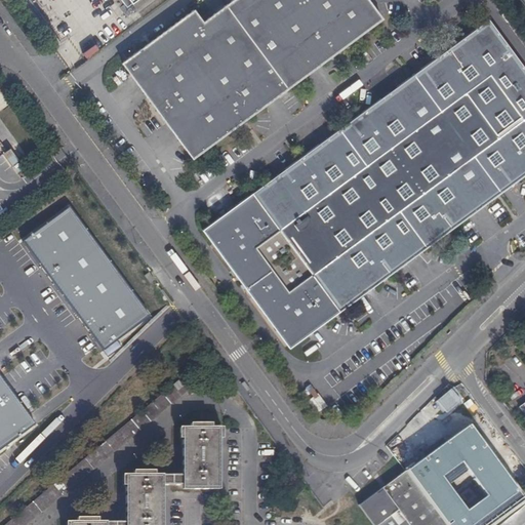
[(234,0),(203,23),(194,10),(122,64),(193,159),(381,18),(367,0),(234,0)]
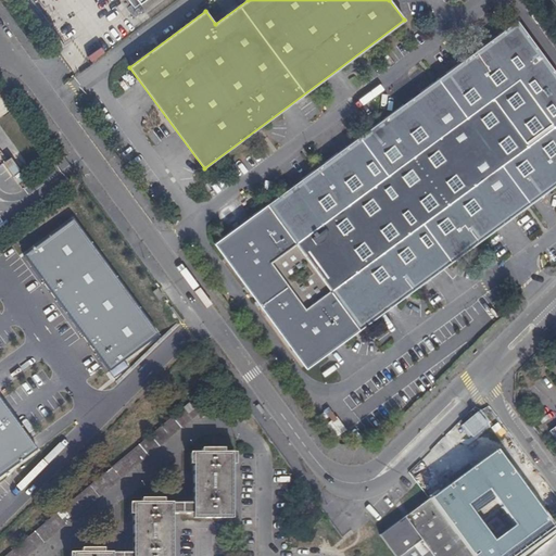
[(555,186),(555,73),(518,22),(216,244),(307,368),(555,186)]
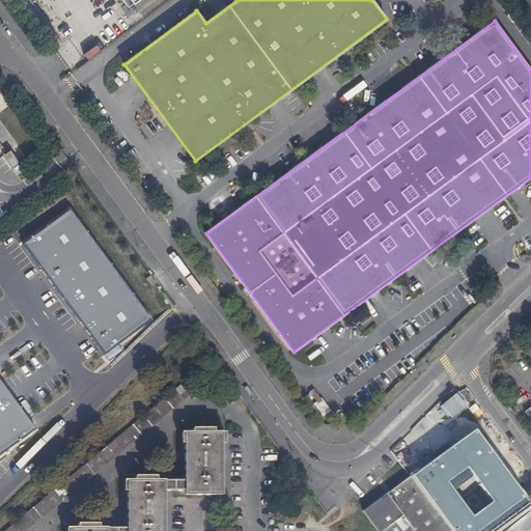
[(86,57),(99,51),(95,45),(83,51),(86,57)]
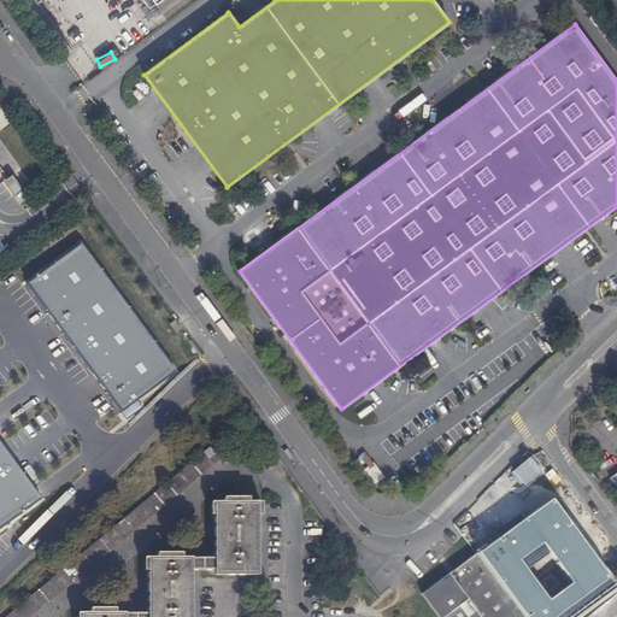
[(81,245),(27,285),(122,412),(176,374),(81,245)]
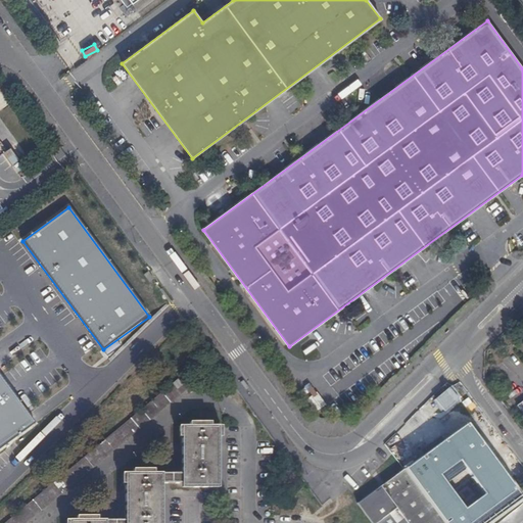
[(0,448),(35,424),(32,419),(0,375),(0,448)]
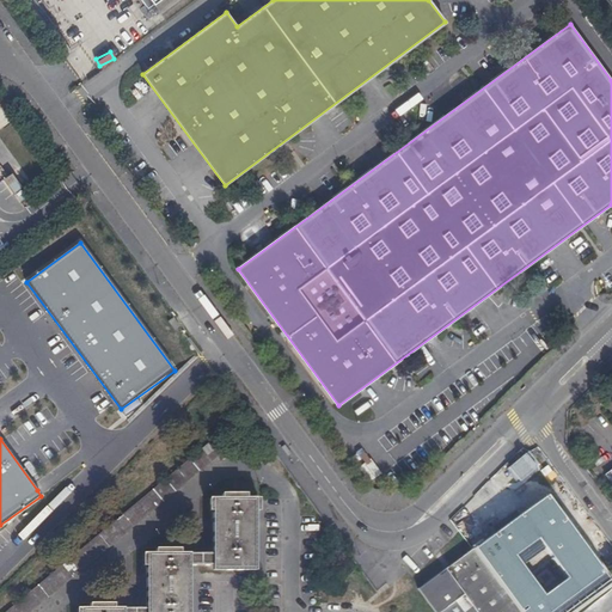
[(30,611),(219,457),(208,444),(4,611),(30,611)]
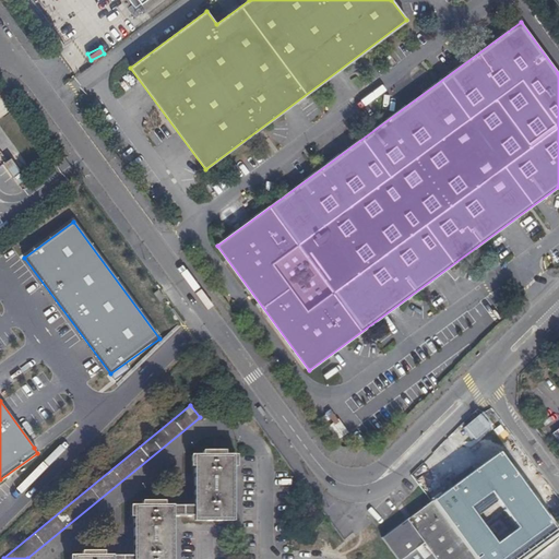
[(498,453),(431,502),(458,537),(484,519),(491,512),(497,508),(503,515),(531,554),(558,533),(498,453)]
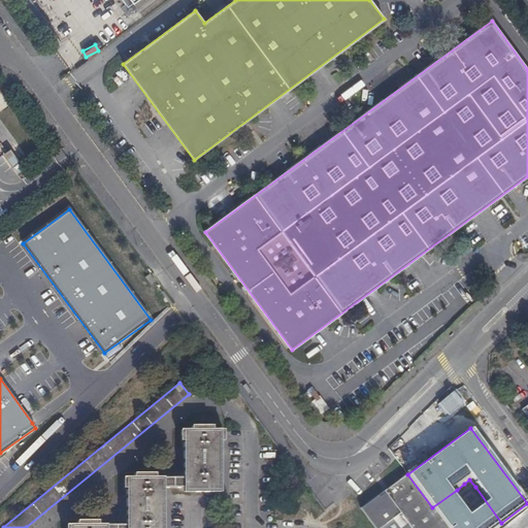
[(183,479),(183,489),(221,489),(221,430),(212,430),(191,431),(183,430),(183,479)]
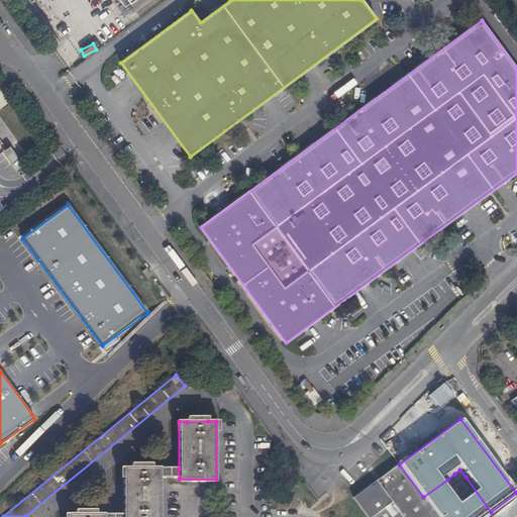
[(399,464),(353,498),(367,516),(437,516),(436,515),(423,497),(399,464)]
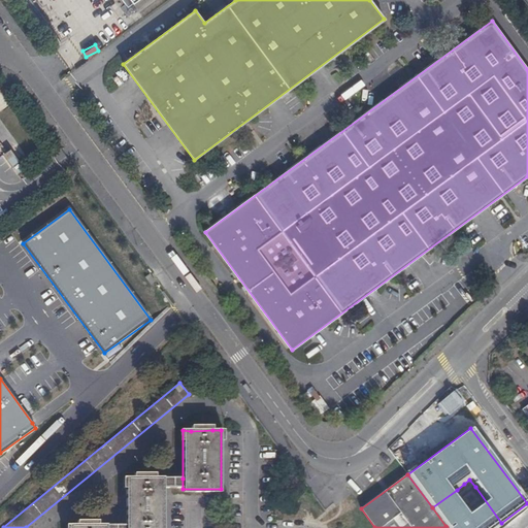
[(126,525),(125,527),(162,527),(163,489),(163,479),(156,479),(134,479),(126,479),(126,525)]
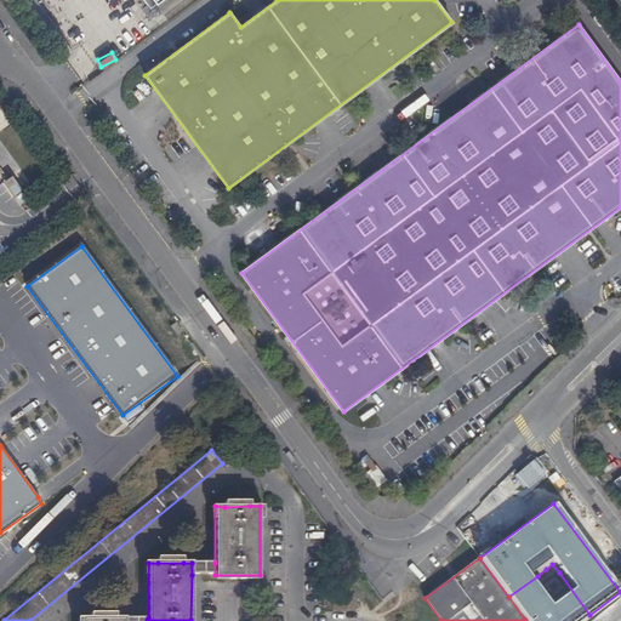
[(192,563),(192,575),(215,575),(215,563),(192,563)]
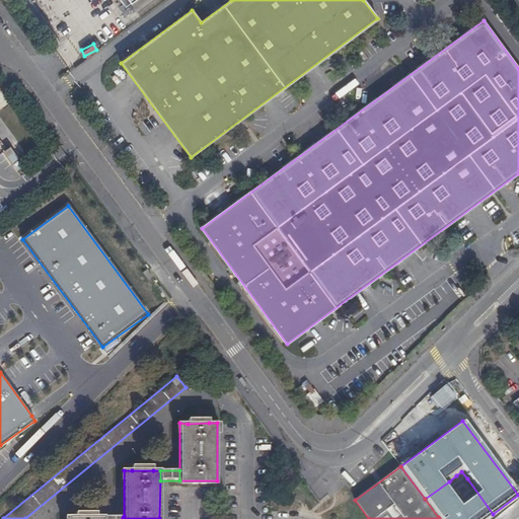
[(461,483),(467,478),(461,471),(456,475),(461,483)]
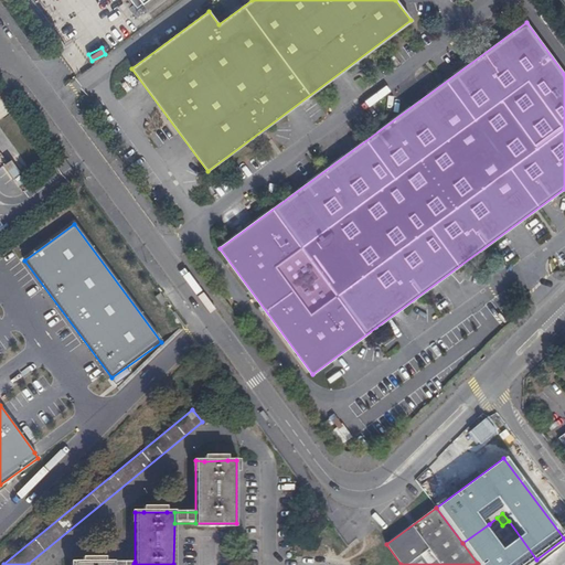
[(489,524),(462,543),(477,563),(503,543),(489,524)]
